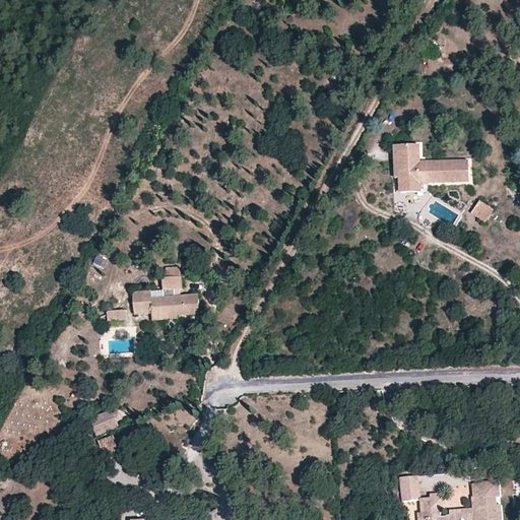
[(469,183),(468,161),(420,163),(420,146),(393,147),(393,177),(399,178),(399,192),(421,192),(421,184),(469,183)]
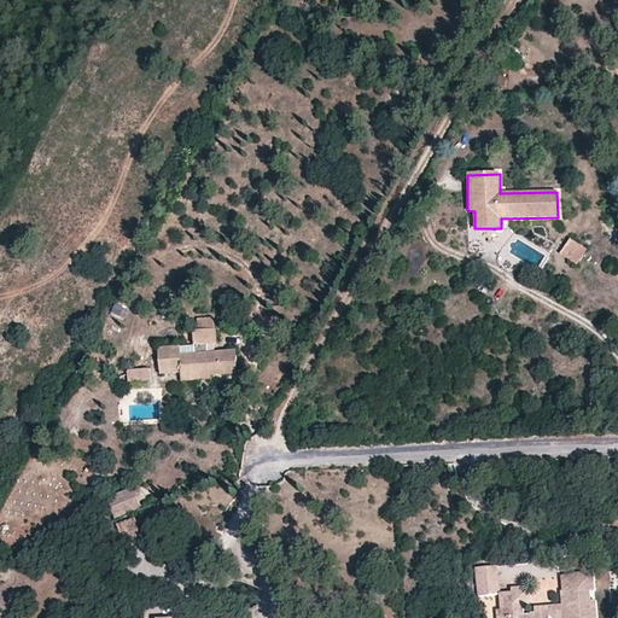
[(578,245),(570,238),(559,255),(569,260),(578,245)]
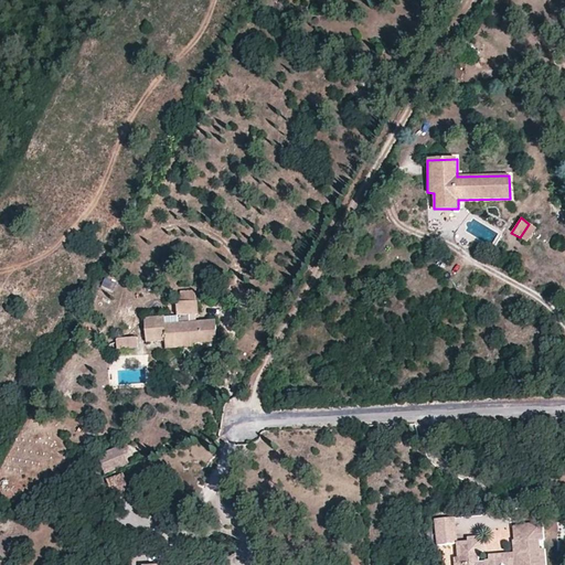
[(106,278),(103,287),(112,290),(115,281),(106,278)]
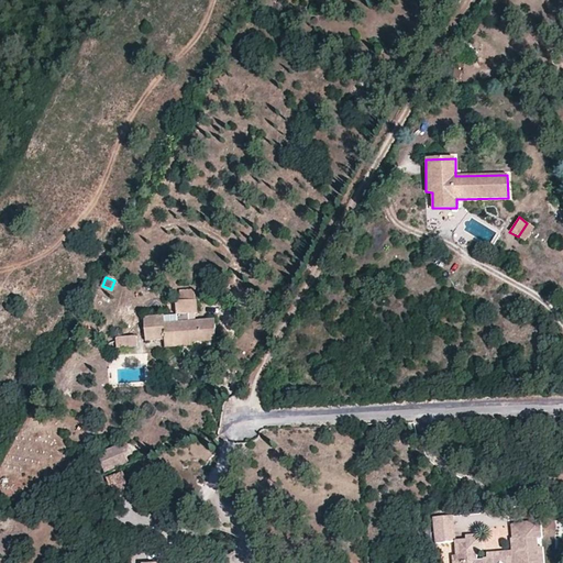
[(179,299),(195,299),(194,293),(191,289),(179,289),(179,299)]
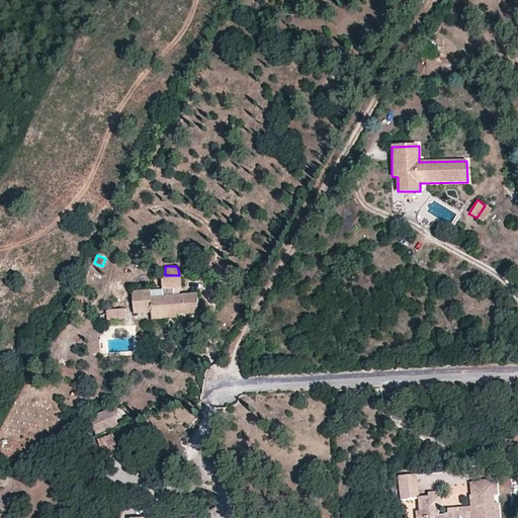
[(165,275),(161,275),(162,288),(181,288),(181,275),(179,275),(165,275)]
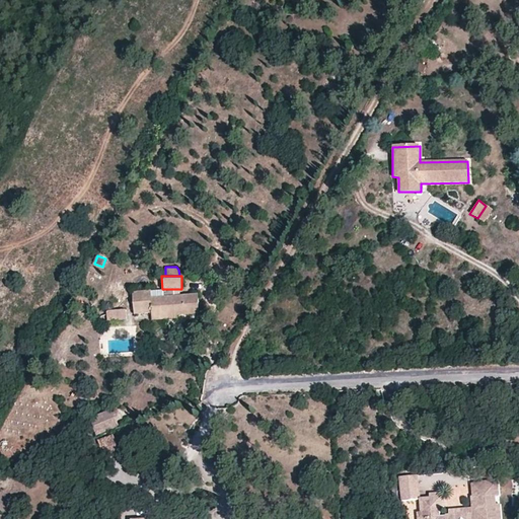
[(201,314),(199,294),(153,297),(152,291),(133,292),(135,316),(153,314),(153,320),(175,318),(175,316),(201,314)]
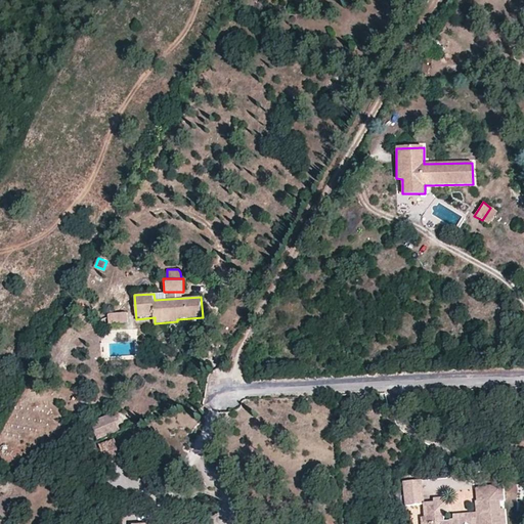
[(128,323),(128,313),(108,315),(107,324),(128,323)]
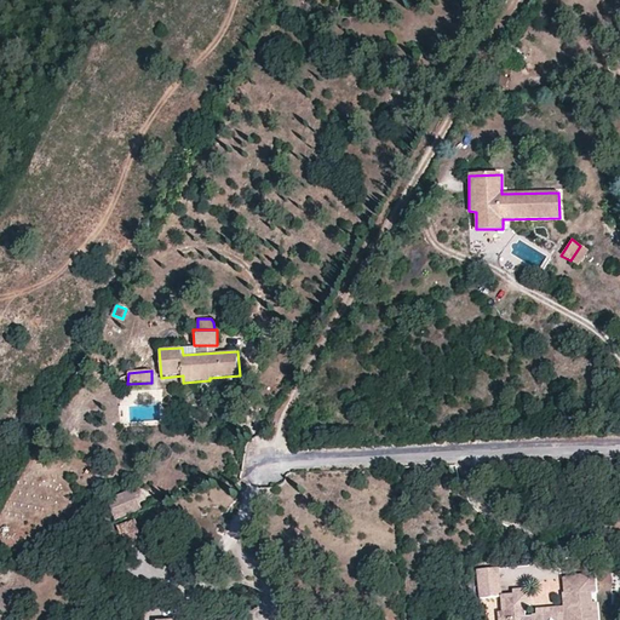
[(135,489),(108,500),(116,521),(143,511),(135,489)]
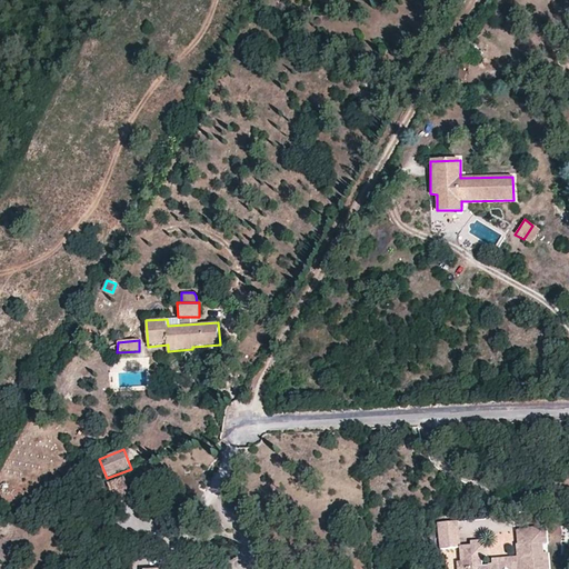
[(132,498),(127,478),(107,485),(113,503),(132,498)]
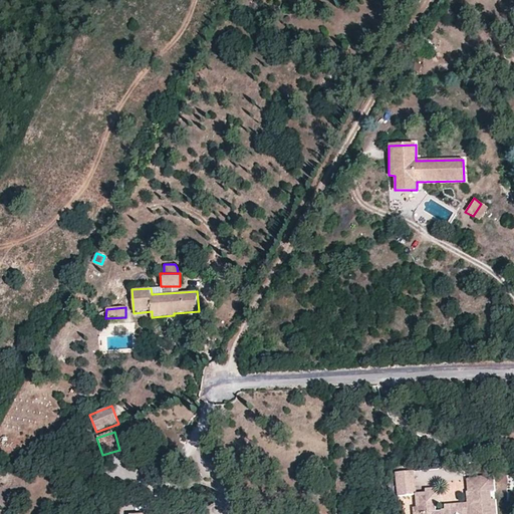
[(414,470),(395,472),(397,495),(416,493),(414,470)]
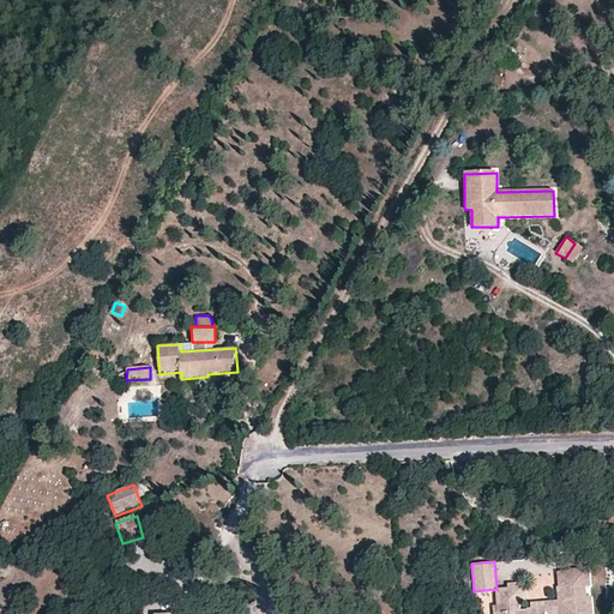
[(591,587),(590,571),(557,572),(558,601),(530,603),(530,609),(521,609),(521,602),(528,601),(527,584),(507,584),(507,590),(495,590),(498,606),(492,607),(492,613),(594,613),(593,596),(588,597),(587,587),(591,587)]
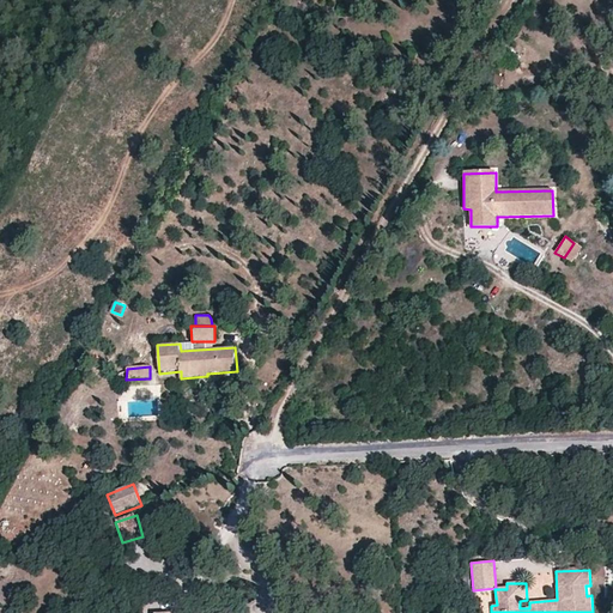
All buildings are outlined.
